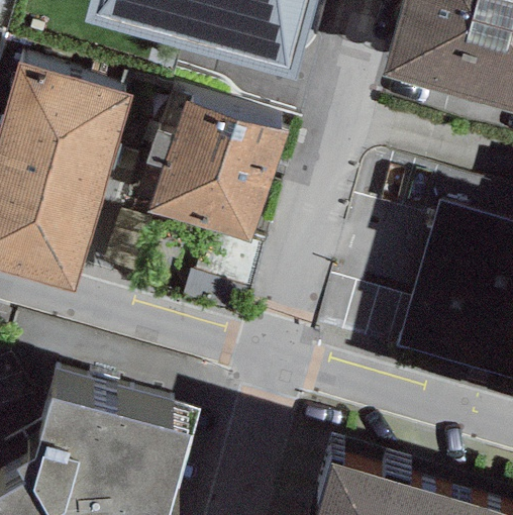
[(325,0),(79,0),(73,23),(303,85),(325,0)]
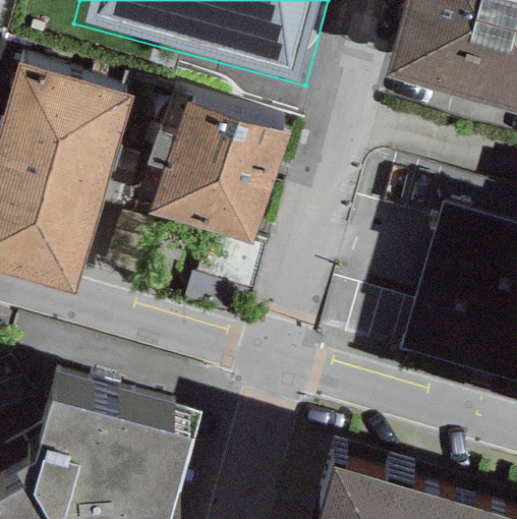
[(516,0),(407,0),(386,76),(516,114),(516,0)]
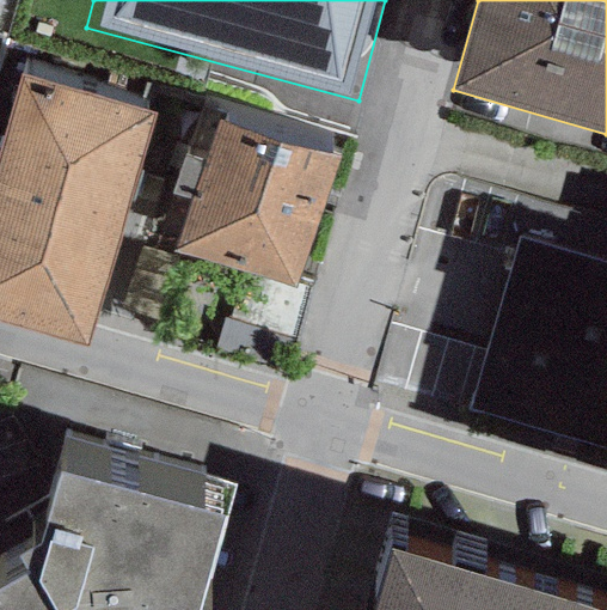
[(158,115),(25,74),(32,49),(12,42),(0,81),(0,139),(6,141),(0,159),(0,316),(89,343),(158,115)]
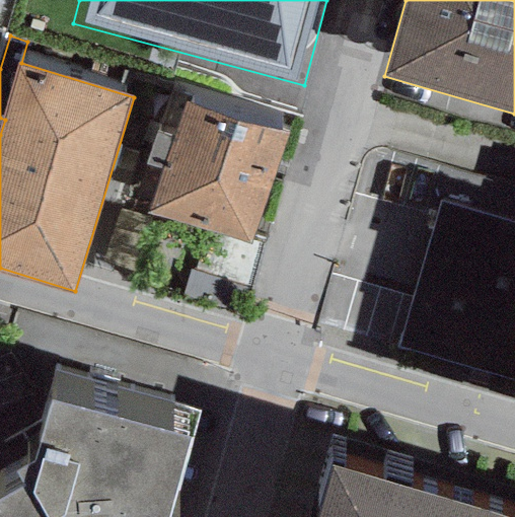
[(290,132),(187,101),(190,92),(173,88),(140,199),(152,203),(150,210),(256,241),(290,132)]
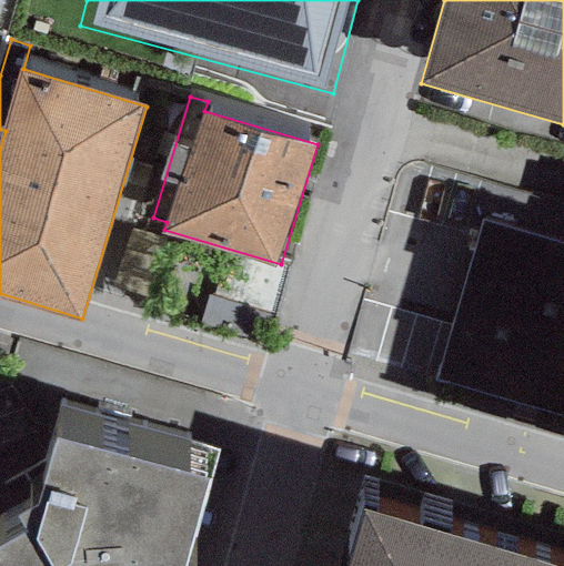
[(563,250),(485,225),(437,381),(563,418),(563,250)]
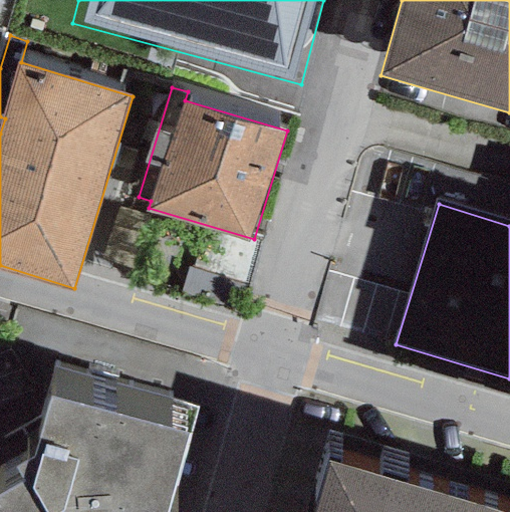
[(188,427),(53,391),(35,450),(0,468),(0,511),(175,511),(171,510),(188,427)]
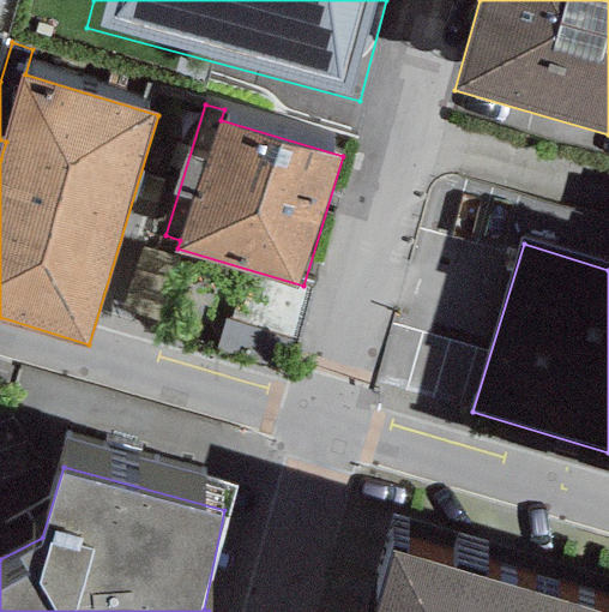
[(604,611),(392,549),(373,611),(604,611)]
